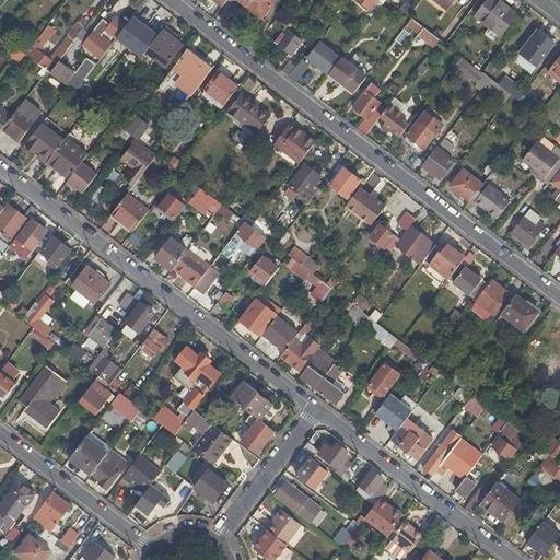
[(237,0),(255,12),(264,0),(237,0)]
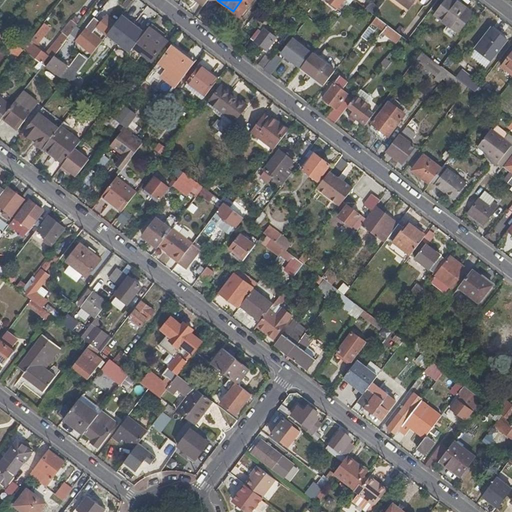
[(241,0),(233,11),(239,17),(251,0),(241,0)]
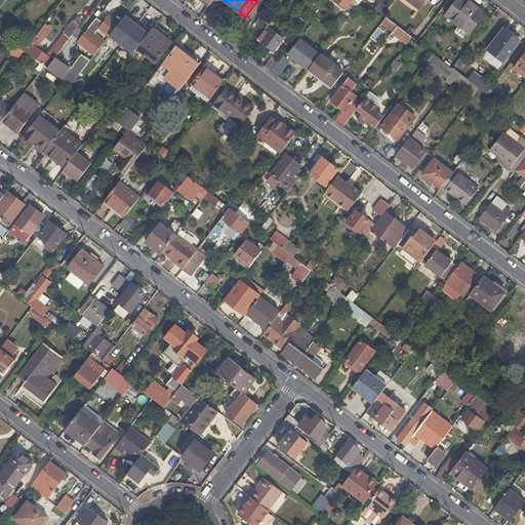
[(334,0),(347,8),(352,1),(349,0),(334,0)]
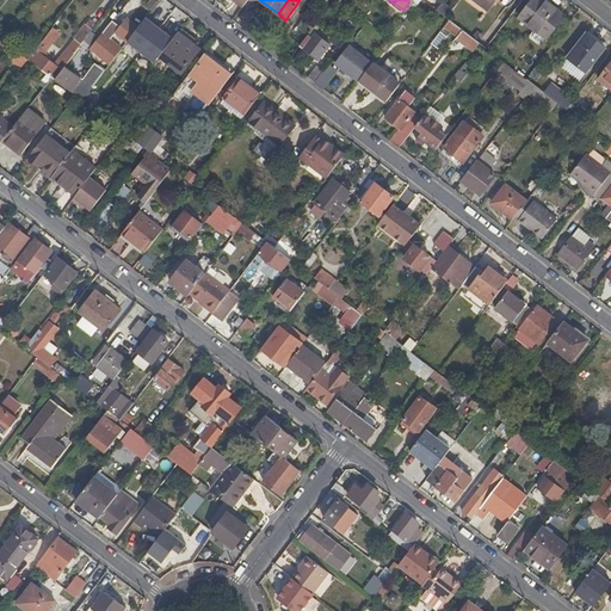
[(566,17),(543,0),(532,0),(519,18),(548,39),(566,17)]
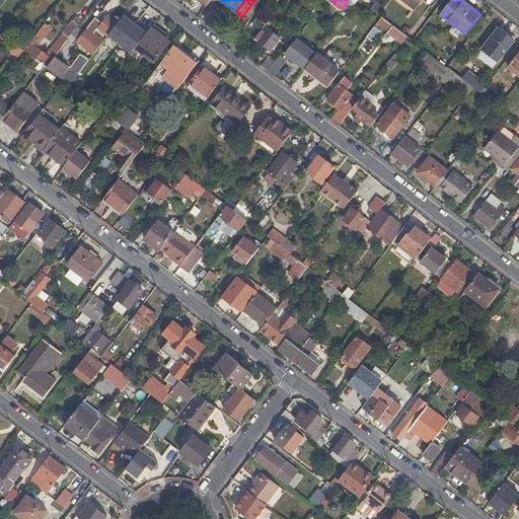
[(151,27),(156,21),(147,14),(139,25),(147,32),(151,27)]
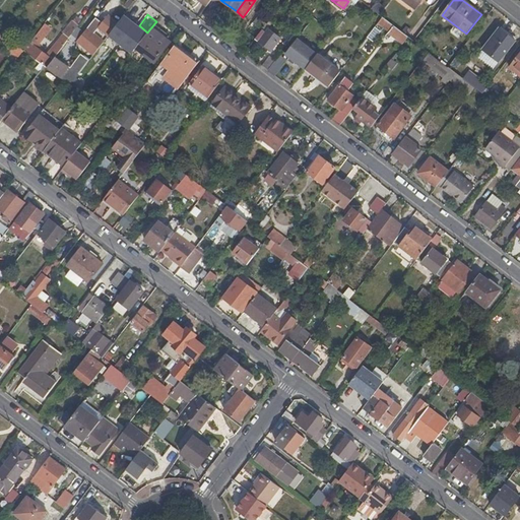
[(393,26),(382,17),(379,22),(394,34),(393,35),(403,43),(407,37),(393,26)]
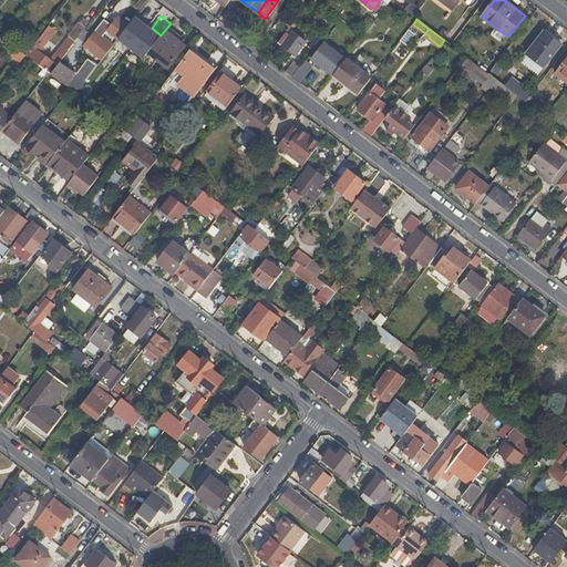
[(61,61),(85,28),(80,23),(69,37),(71,39),(54,60),(59,63),(61,61)]
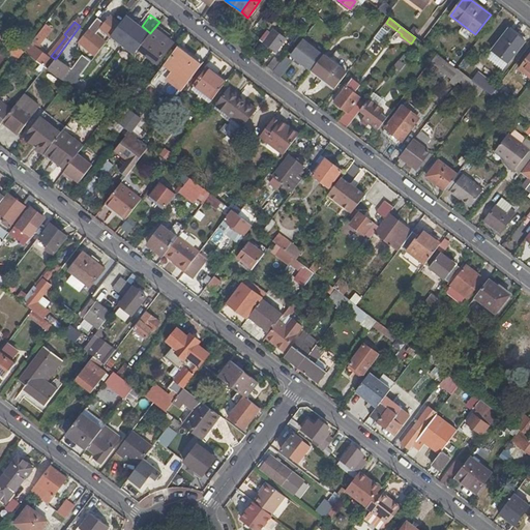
[(46,24),(24,52),(45,67),(47,69),(54,61),(37,48),(52,29),(46,24)]
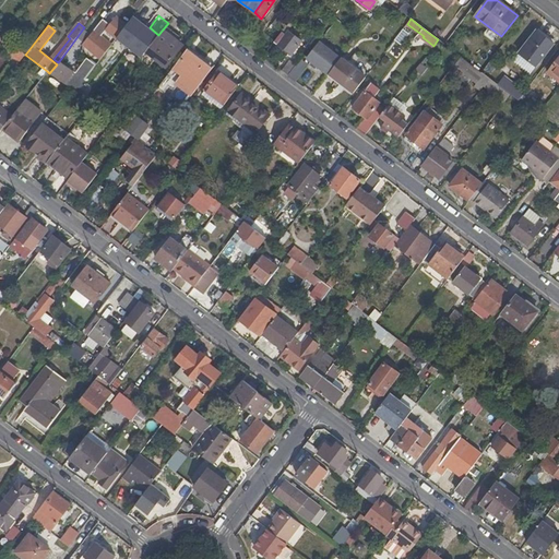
[(402,27),(395,42),(404,45),(411,31),(402,27)]
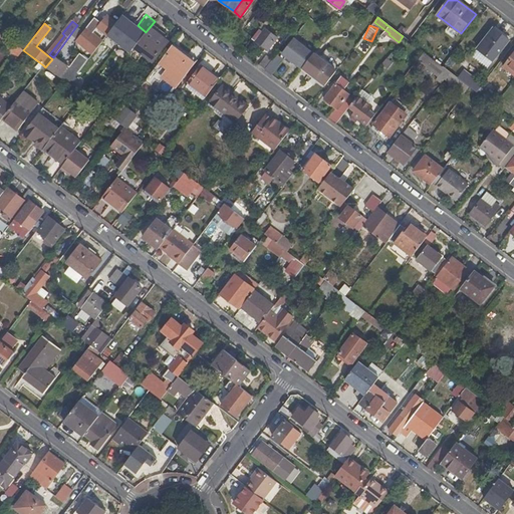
[(167,41),(150,27),(146,32),(134,47),(127,55),(137,62),(143,54),(152,61),(167,41)]
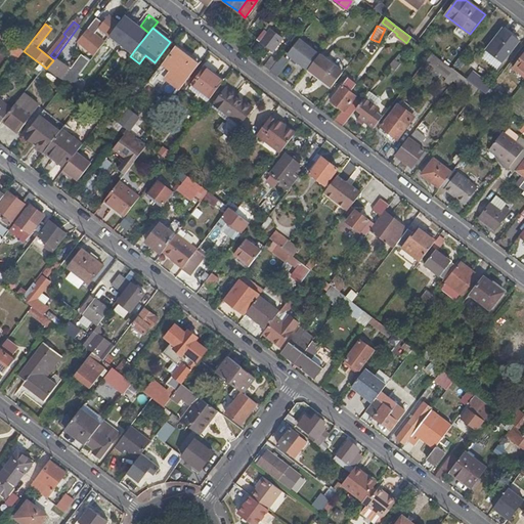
[(90,51),(86,57),(89,60),(99,48),(103,42),(88,29),(78,42),(90,51)]
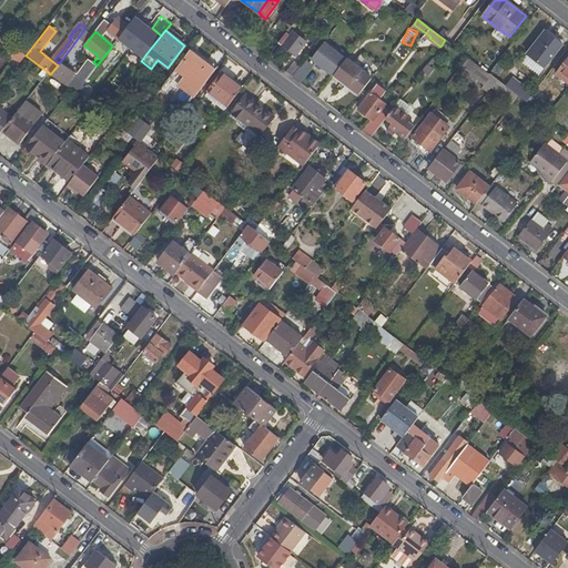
[(285,33),(279,42),(296,56),(306,42),(292,31),(288,36),(285,33)]
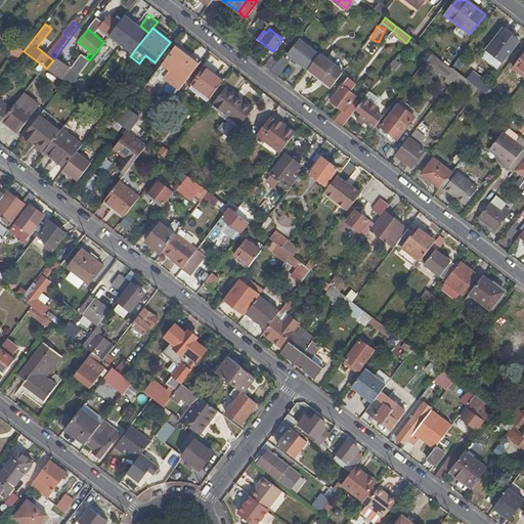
[(504,29),(487,50),(504,62),(519,41),(504,29)]
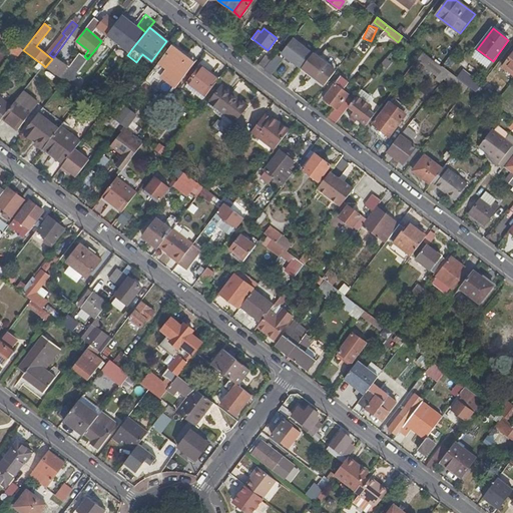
[(279,44),(282,46),(287,40),(284,37),(279,44)]
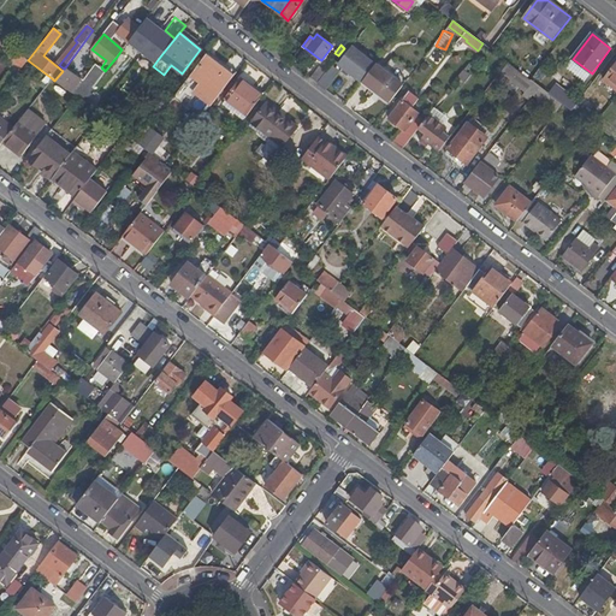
[(375,65),(375,64),(351,46),(338,64),(343,67),(339,71),(347,76),(350,73),(362,82),(363,81),(375,65)]
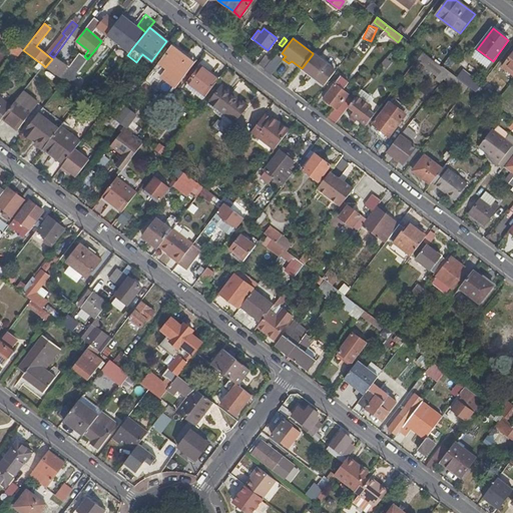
[(8,47),(19,55),(19,54),(15,51),(18,46),(12,41),(8,47)]
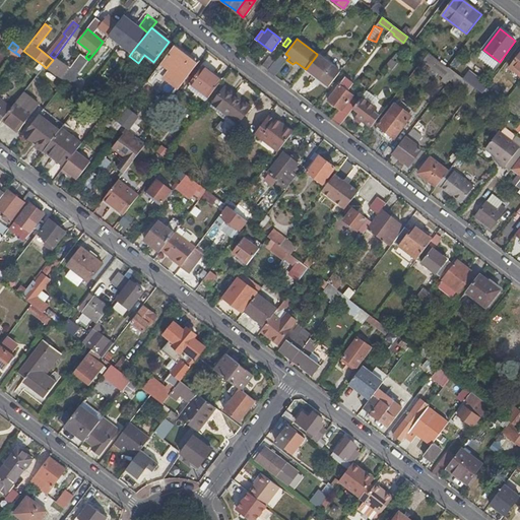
[(197,64),(174,47),(152,75),(160,81),(166,75),(180,86),(197,64)]
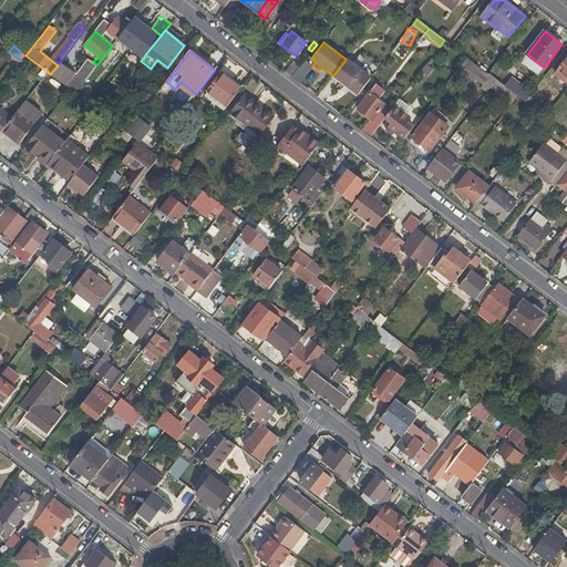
[(488,73),(467,58),(461,66),(486,86),(493,78),(488,73)]
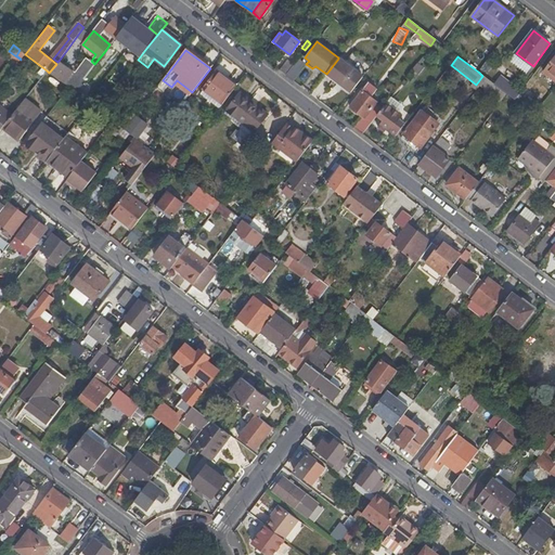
[(363,77),(338,59),(327,73),(351,92),(363,77)]
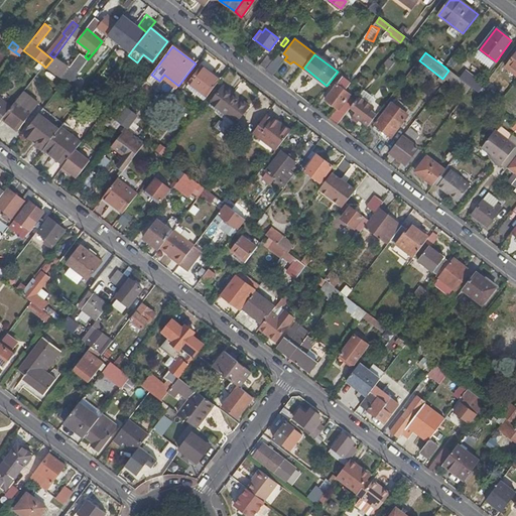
[(384,63),(390,70),(399,59),(393,54),(384,63)]
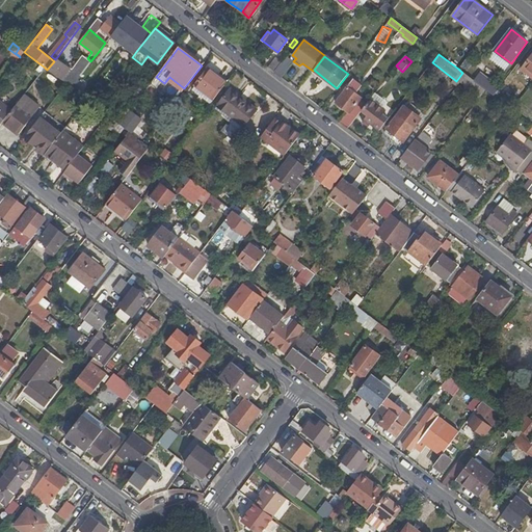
[(531,56),(522,70),(531,78),(531,56)]
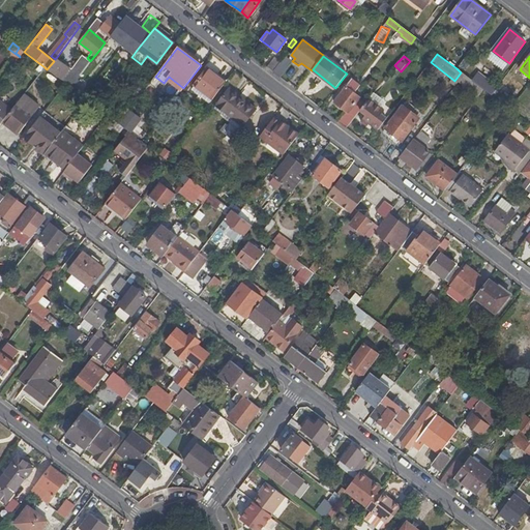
[(55,59),(54,61),(47,69),(65,84),(70,87),(90,61),(87,58),(79,67),(71,62),(68,66),(57,57),(55,59)]
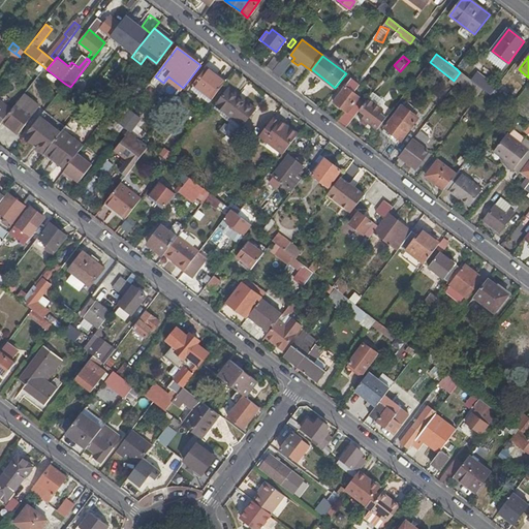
[(272,72),(280,62),(274,57),(266,67),(272,72)]
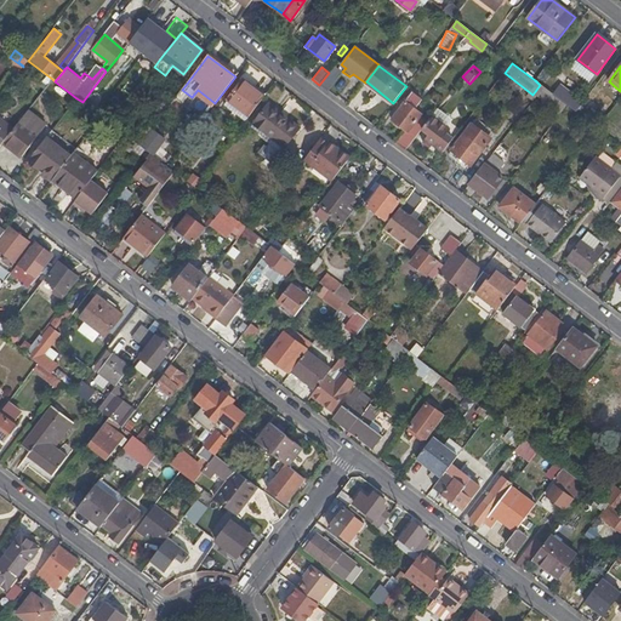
[(249,117),(265,97),(251,86),(252,84),(245,79),(228,101),(249,117)]
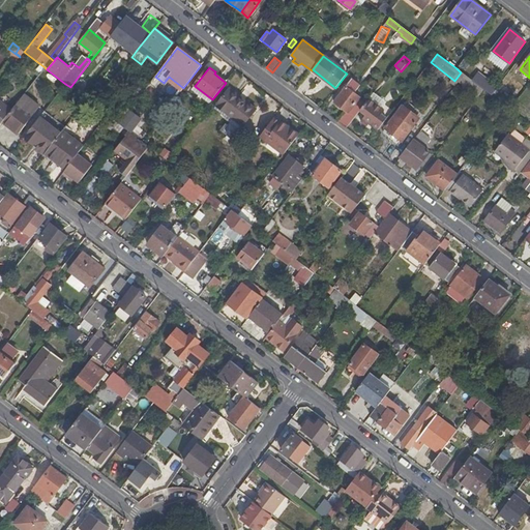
[(335,88),(313,69),(312,70),(311,71),(333,90),(335,88)]
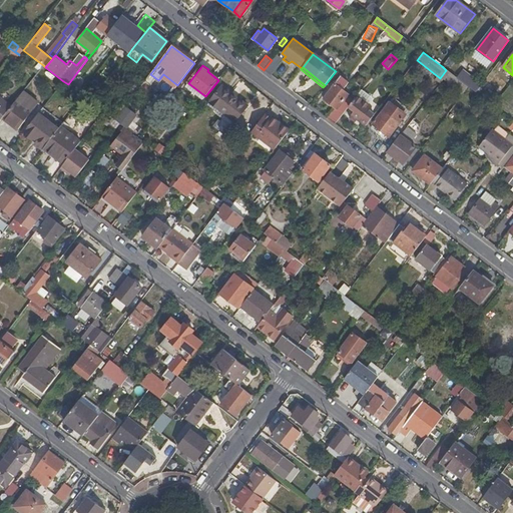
[(450,73),(446,70),(440,78),(444,81),(445,78),(450,73)]
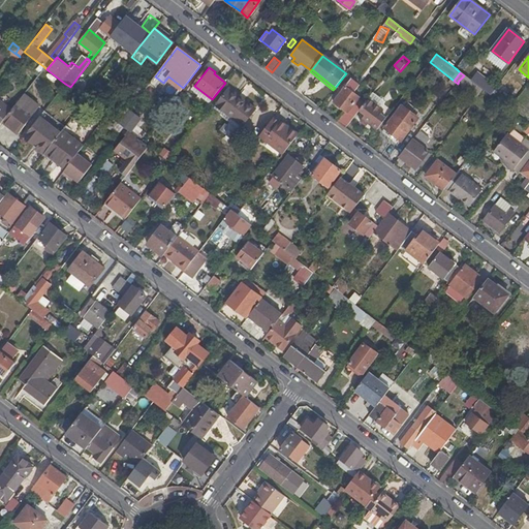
[(496,88),(479,73),(474,81),(491,94),(496,88)]
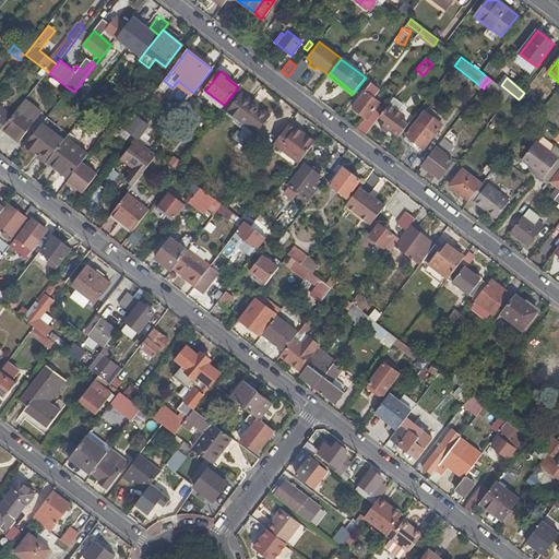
[(507,102),(511,95),(490,80),(485,85),(507,102)]
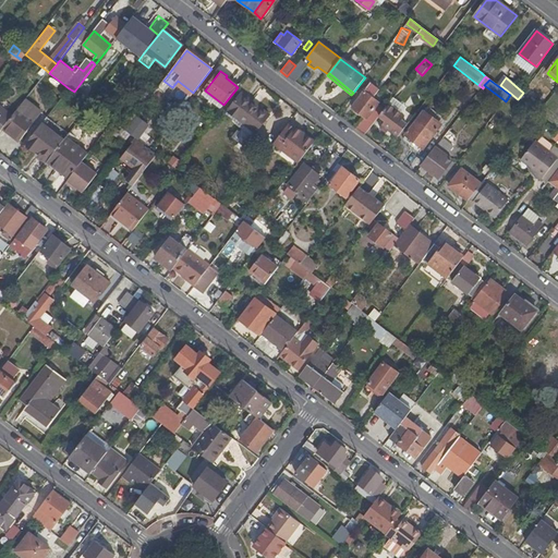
[(364,118),(356,129),(362,133),(383,107),(378,104),(379,102),(373,97),(378,91),(371,84),(352,108),(364,118)]
